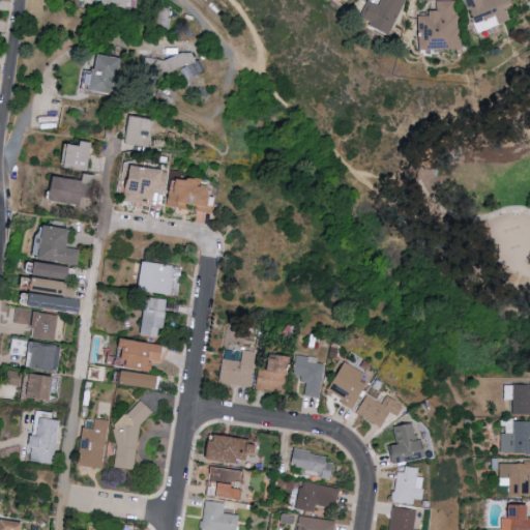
[(381,0),(380,4),(370,0),(369,0),(361,20),(391,33),(406,0),(381,0)]
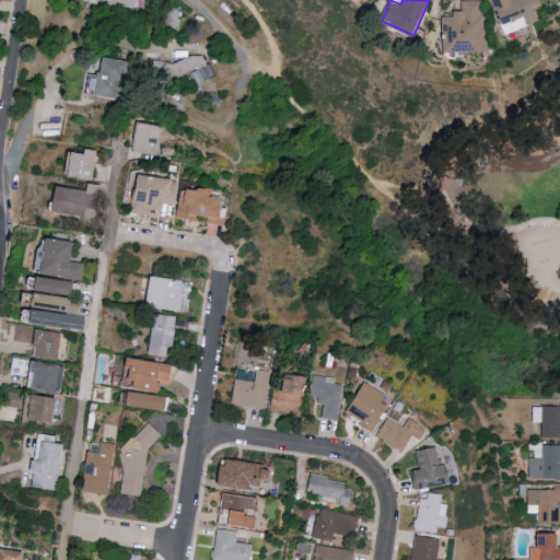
[(485,0),(496,34),(532,23),(526,8),(534,6),(532,0),(485,0)]
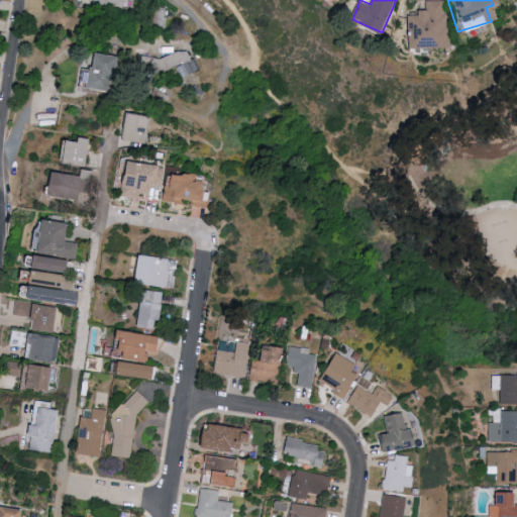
[(440,1),(421,1),(421,14),(410,15),(411,47),(442,46),(440,1)]
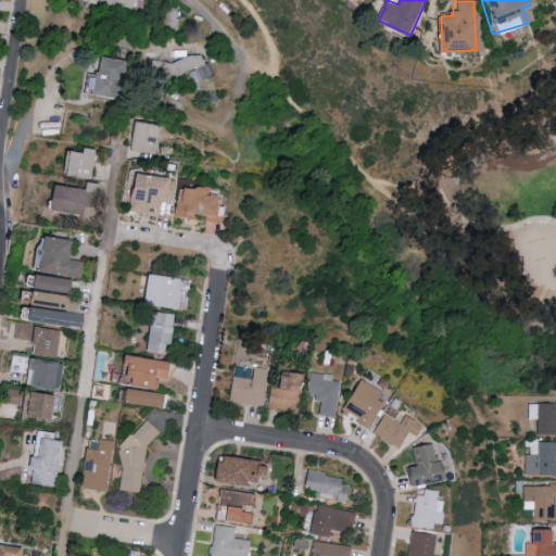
[(202,54),(187,55),(187,50),(173,50),(174,64),(166,65),(166,74),(194,72),(194,78),(212,77),(212,63),(203,63),(202,54)]
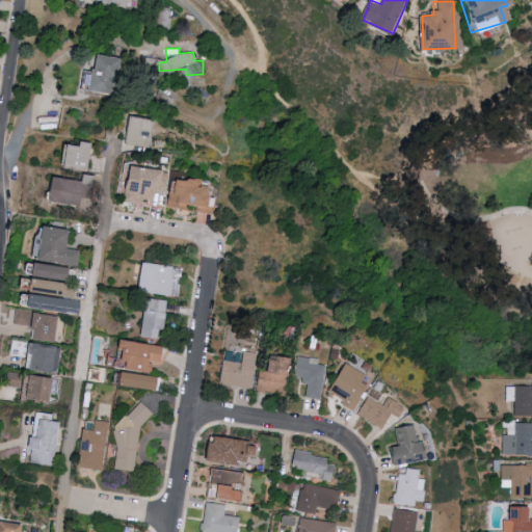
[(118,57),(96,54),(92,75),(86,74),(84,90),(114,94),(118,57)]
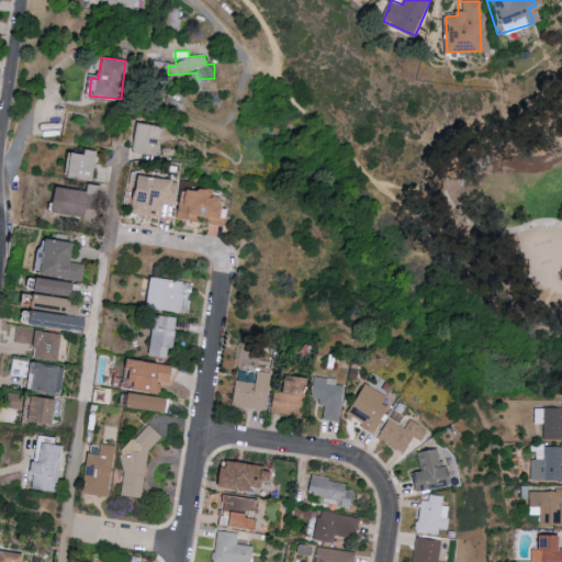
[(160,156),(165,125),(137,122),(133,152),(160,156)]
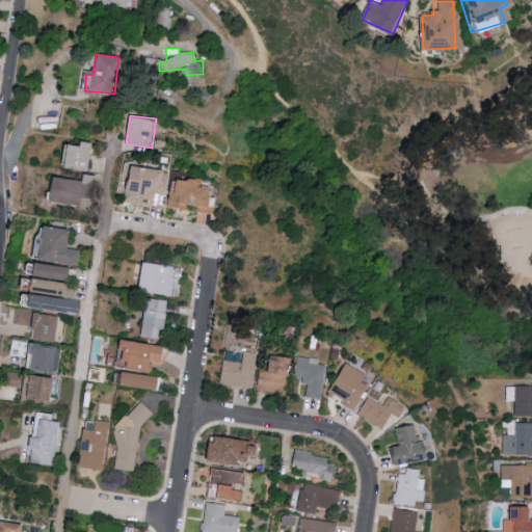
[(88,170),(91,142),(79,141),(78,145),(67,144),(63,168),(88,170)]
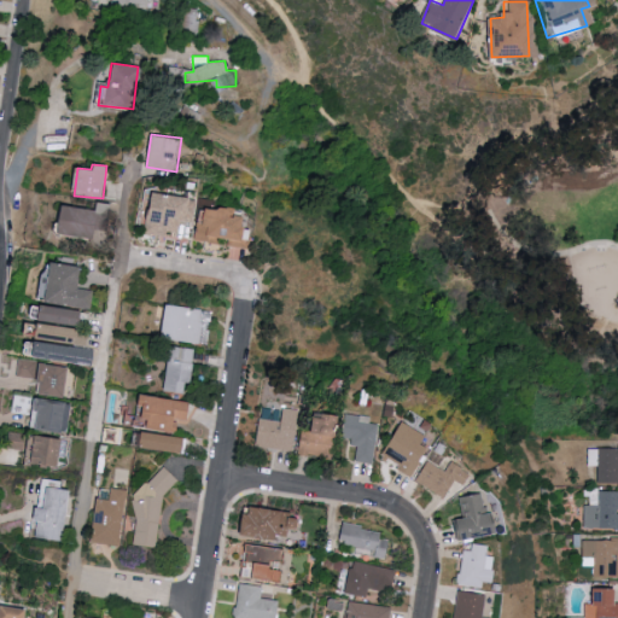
[(150,233),(176,238),(180,221),(193,223),(197,198),(157,191),(150,233)]
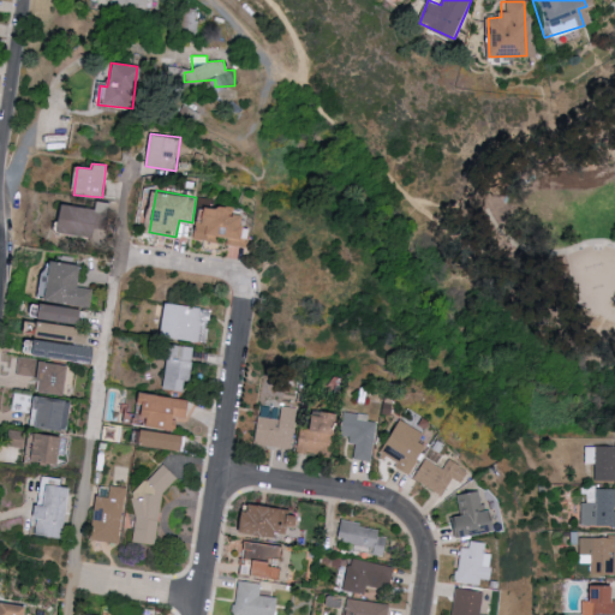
[(94,209),(60,204),(57,232),(102,239),(108,202),(95,201),(94,209)]
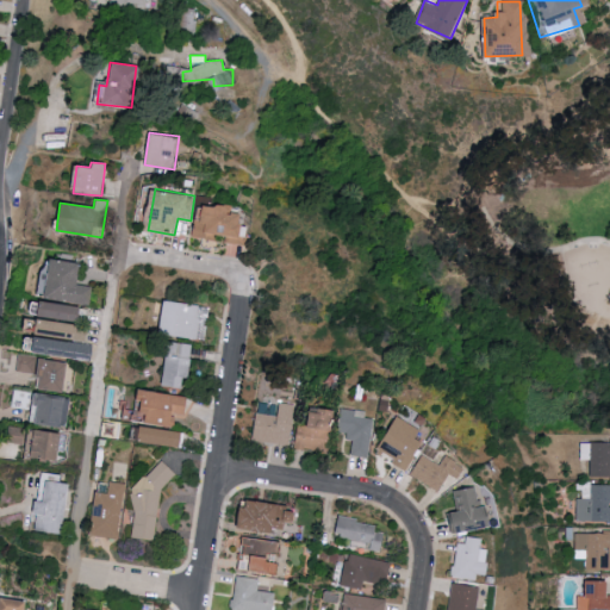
[(218,234),(244,237),(247,212),(236,211),(237,207),(198,203),(194,237),(217,240),(218,234)]
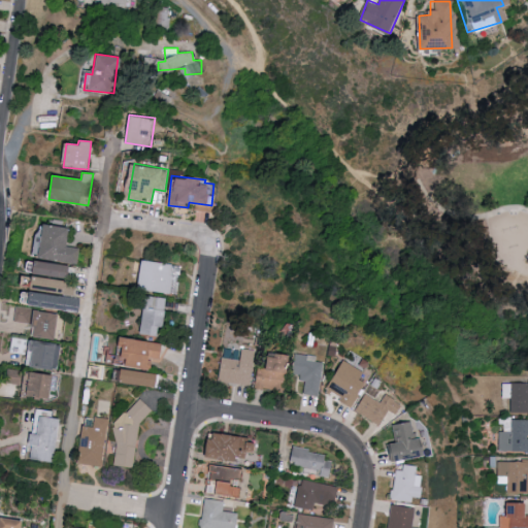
[(77,264),(80,249),(67,245),(70,228),(43,223),(37,257),(77,264)]
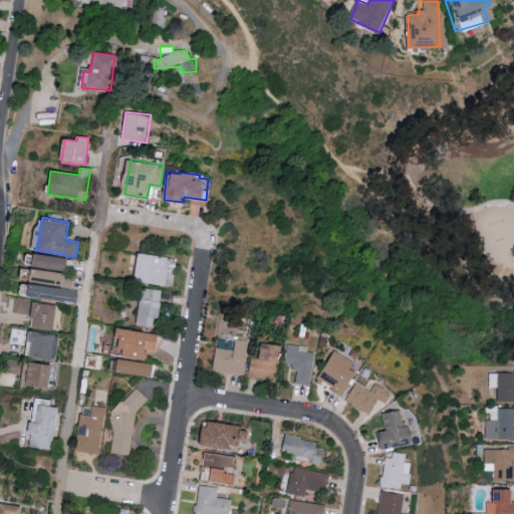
[(167,285),(170,256),(140,253),(137,282),(167,285)]
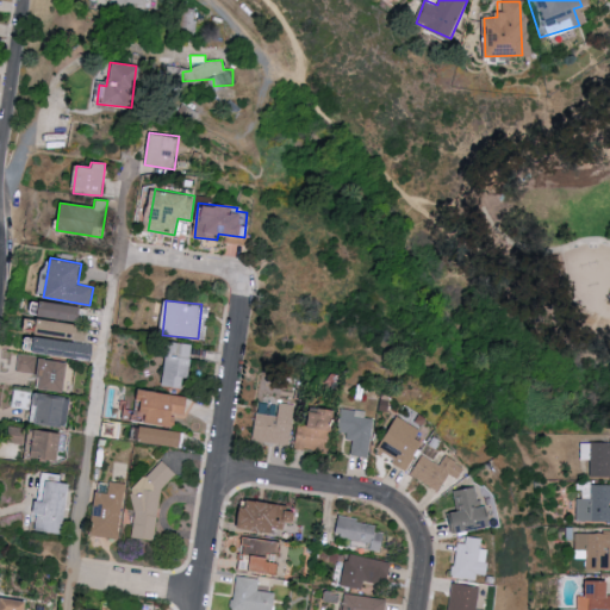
[(38,317),(80,321),(81,305),(38,303),(38,317)]
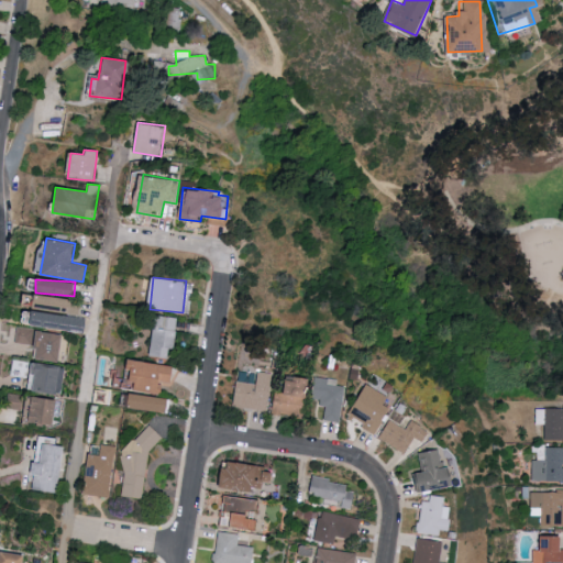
[(32,308),(63,311),(62,313),(80,316),(83,300),(34,295),(32,308)]
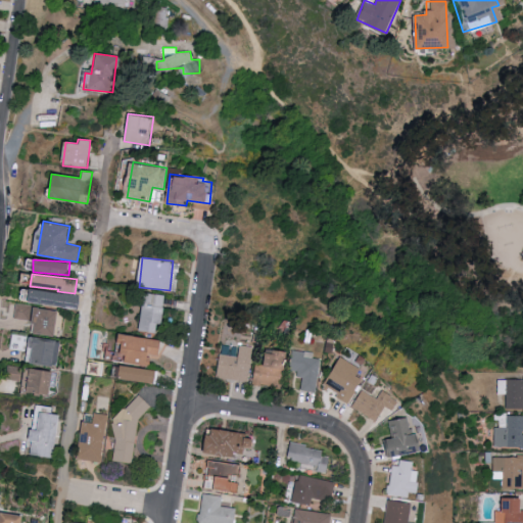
[(80,307),(81,294),(30,289),(29,302),(80,307)]
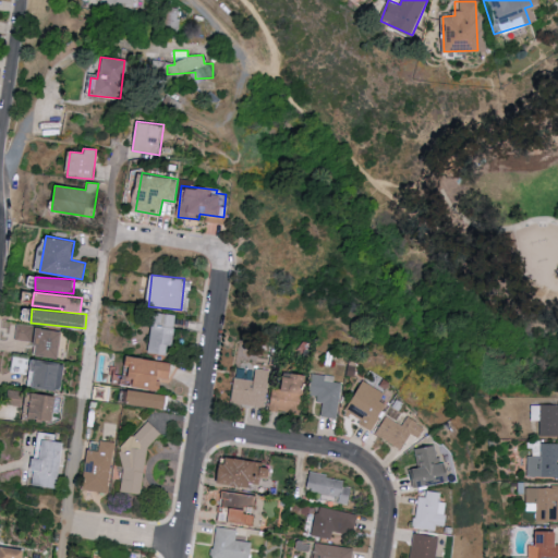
[(149,353),(166,354),(167,346),(173,346),(177,314),(154,312),(149,353)]
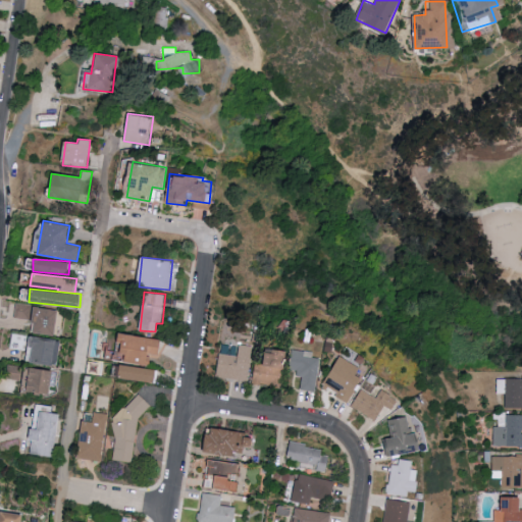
[(14,317),(29,319),(31,304),(15,303),(14,317)]
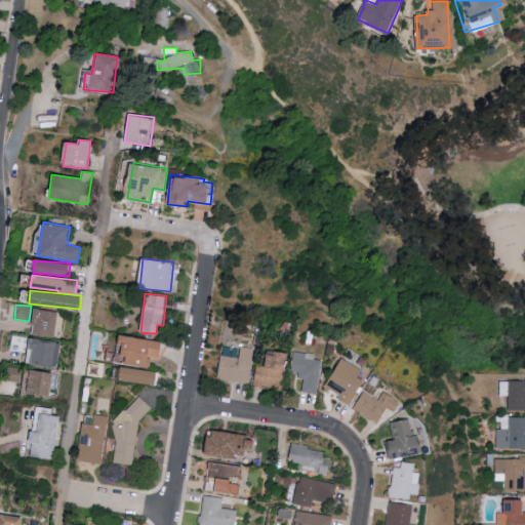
[(57,311),(33,310),(32,336),(57,336),(57,311)]
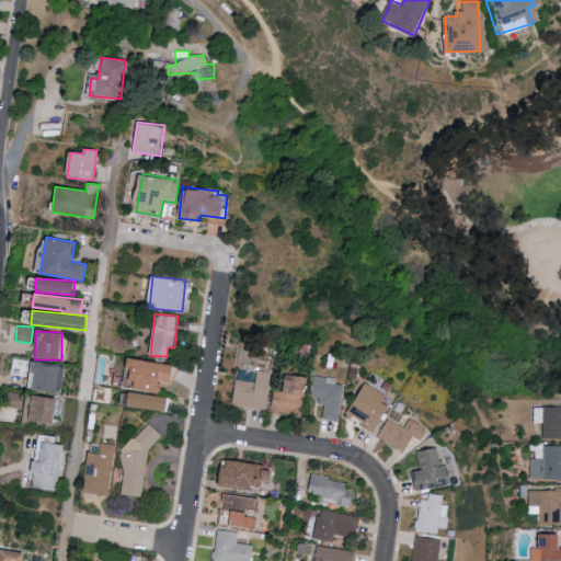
[(25,376),(27,361),(13,357),(10,374),(25,376)]
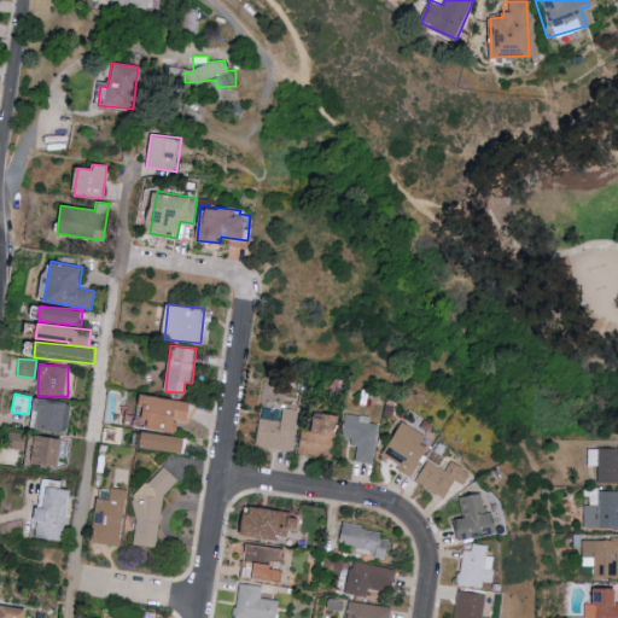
[(150,429),(179,432),(180,421),(190,423),(192,402),(141,394),(138,417),(151,419),(150,429)]
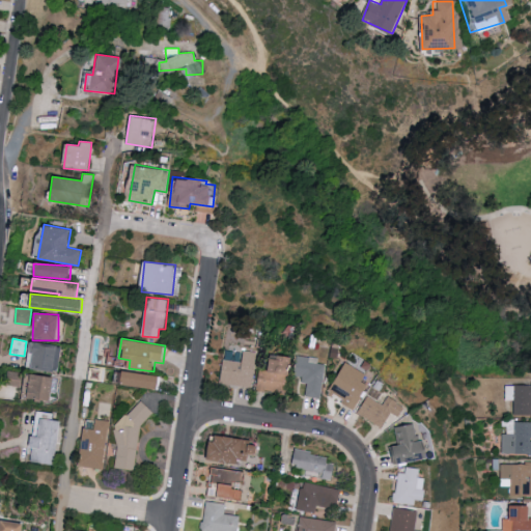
[(25,366),(58,373),(63,347),(32,341),(28,360),(27,360),(25,366)]
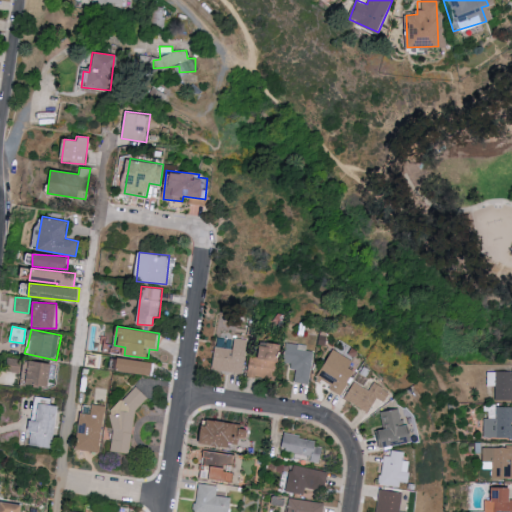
[(250,340),(236,337),(233,349),(217,346),(213,369),(243,375),(250,340)]
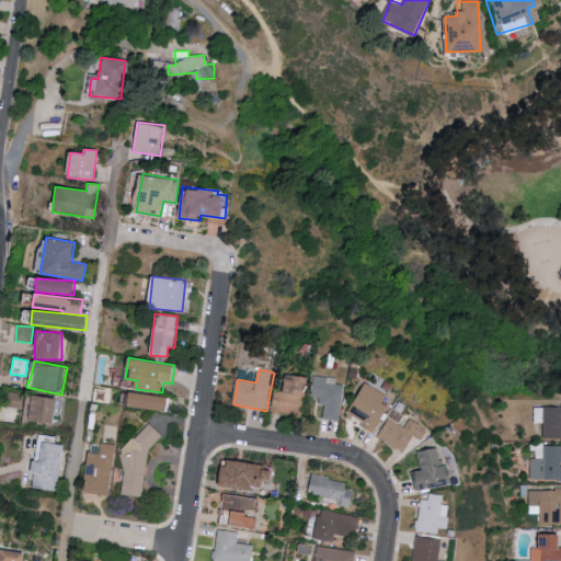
[(307,415),(309,375),(288,374),(287,390),(275,389),(273,414),(307,415)]
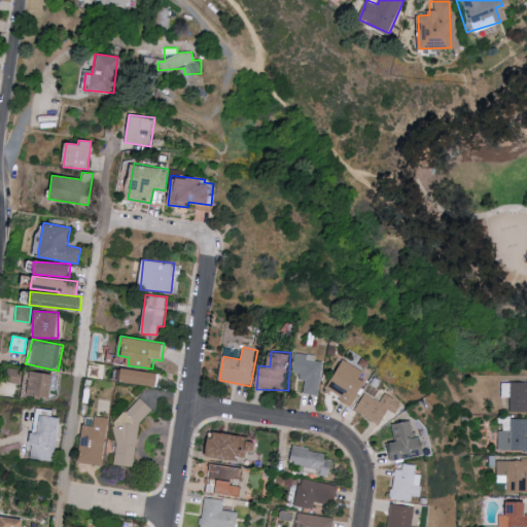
[(323,361),(316,360),(317,355),(296,352),(294,373),(305,374),(303,393),(319,395),(323,361)]
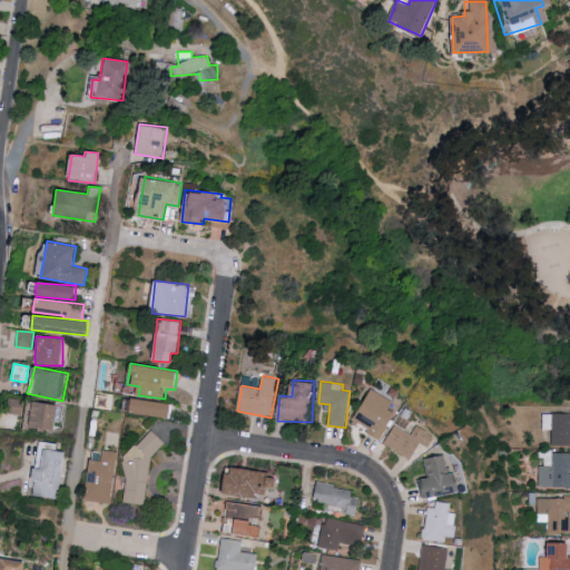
[(355,420),(369,428),(366,432),(382,440),(396,413),(389,409),(393,401),(372,390),(355,420)]
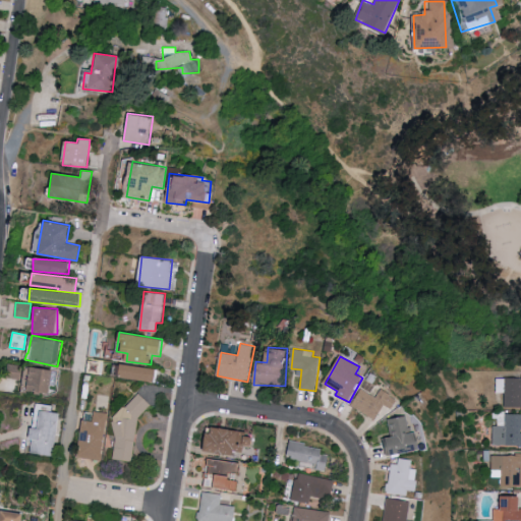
[(5,377),(19,380),(21,365),(7,363),(5,377)]
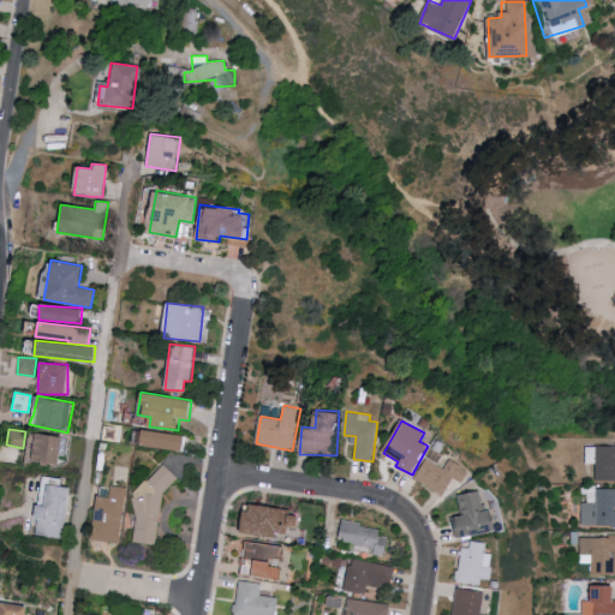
[(185,435),(144,430),(143,447),(184,451),(185,435)]
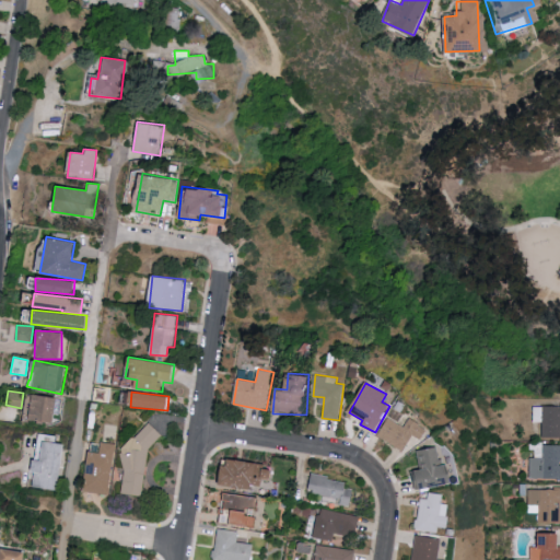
[(56,422),(59,397),(32,394),(30,420),(56,422)]
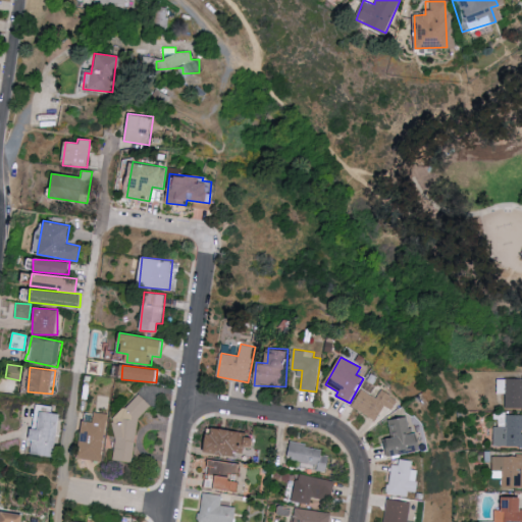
[(521,407),(521,378),(497,378),(497,394),(506,394),(505,407),(521,407)]
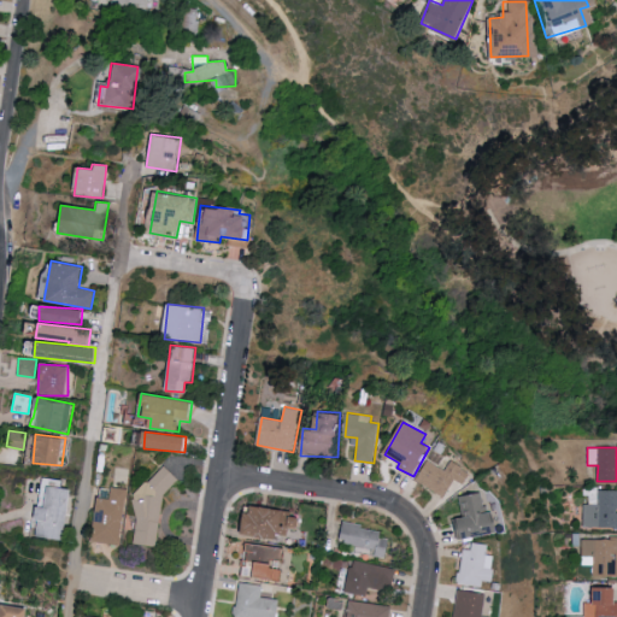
[(470,471),(451,462),(446,469),(428,460),(417,482),(446,497),(454,479),(464,483),(470,471)]
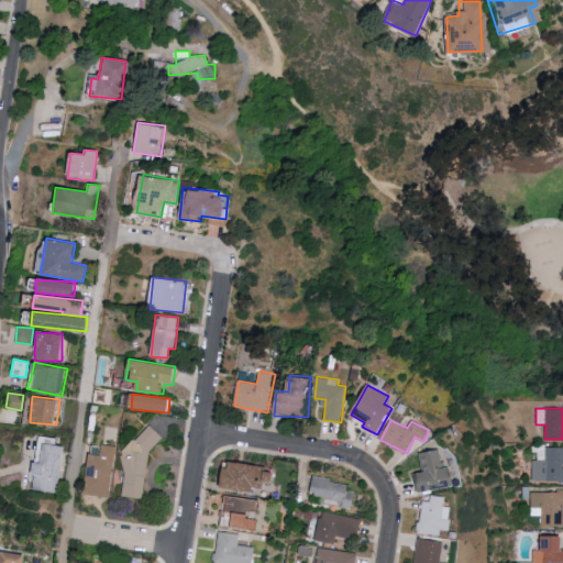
[(144,498),(154,430),(143,428),(142,442),(129,440),(121,495),(144,498)]
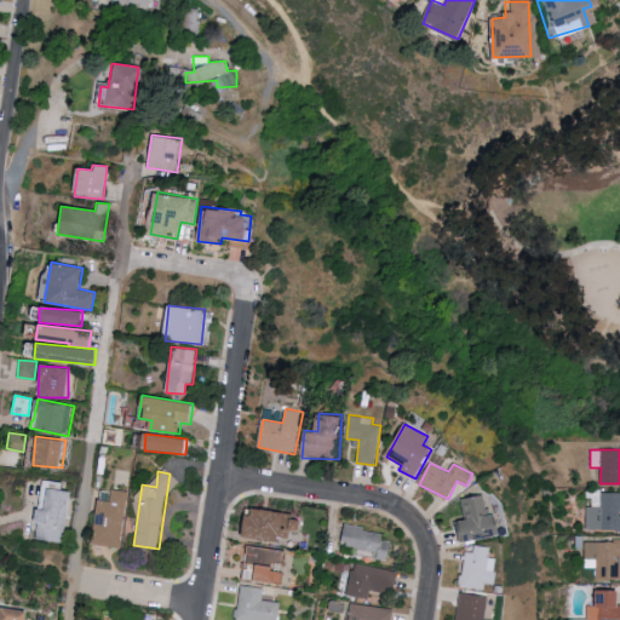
[(70,492),(63,491),(63,483),(40,480),(34,524),(38,524),(35,539),(63,544),(70,492)]
